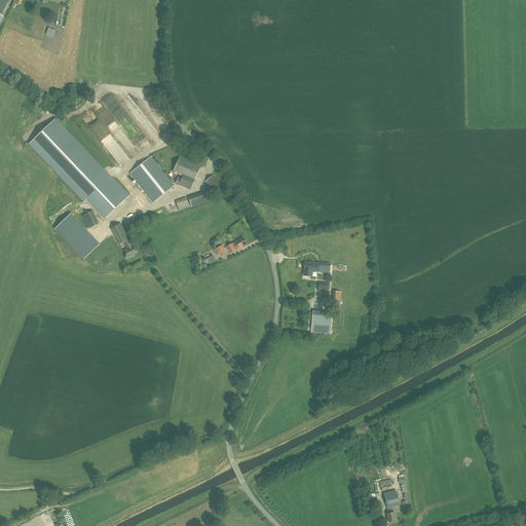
[(107,217),(128,196),(55,119),(30,144),(84,201),(88,197),(107,217)]
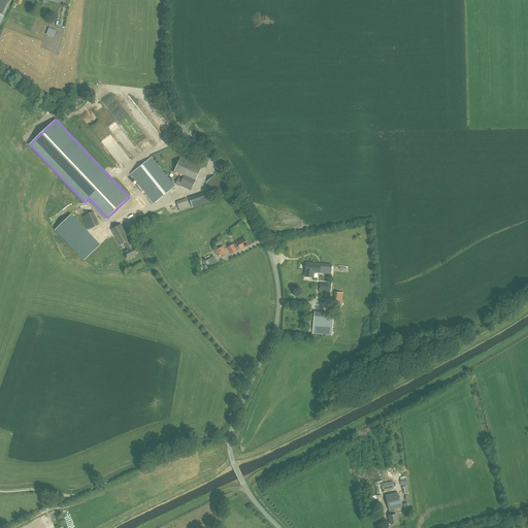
[(174,187),(152,158),(131,174),(154,203),(174,187)]
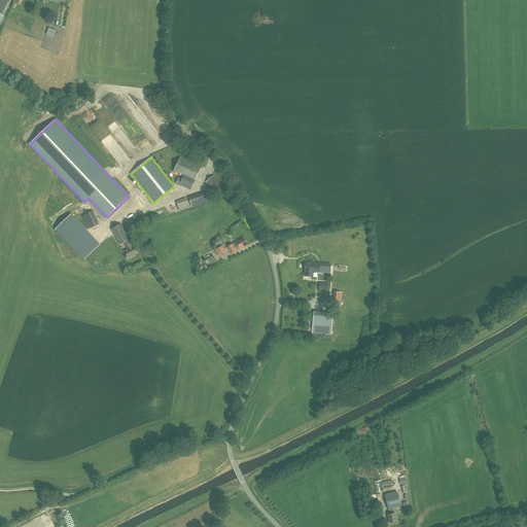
[(190,189),(201,167),(180,157),(174,171),(184,175),(182,179),(178,177),(176,183),(190,189)]
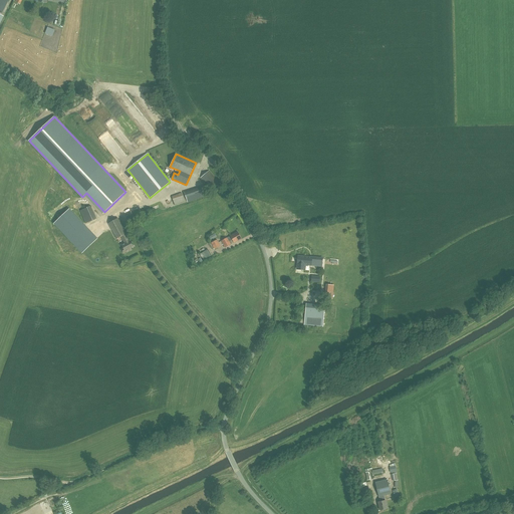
[(220,184),(209,171),(201,178),(211,190),(220,184)]
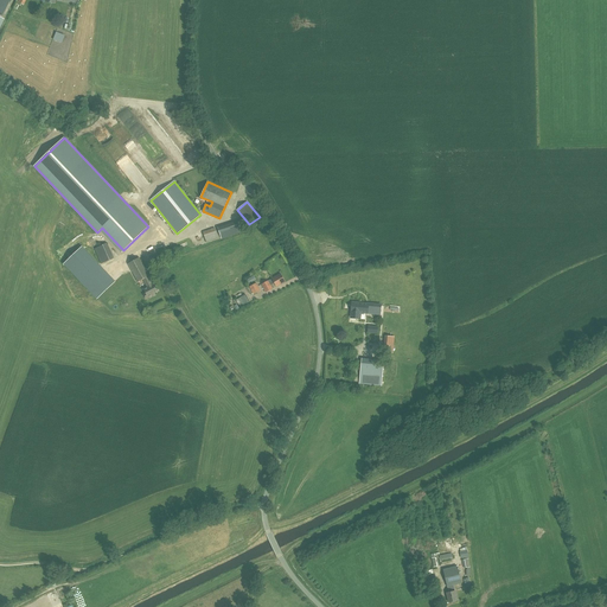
[(206,242),(218,237),(215,228),(203,231),(206,242)]
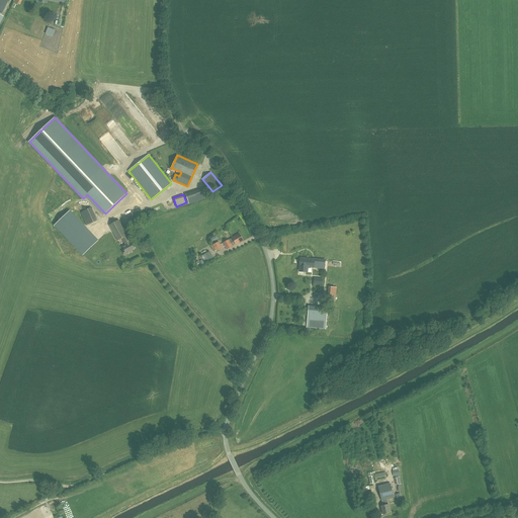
[(91,207),(80,211),(86,225),(97,220),(91,207)]
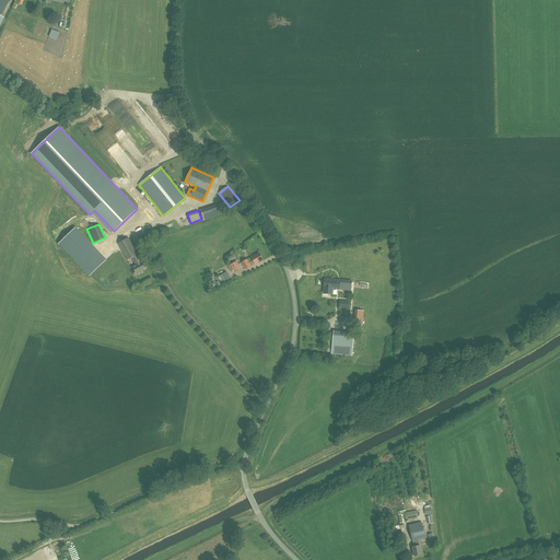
[(76,229),(60,243),(74,259),(91,244),(76,229)]
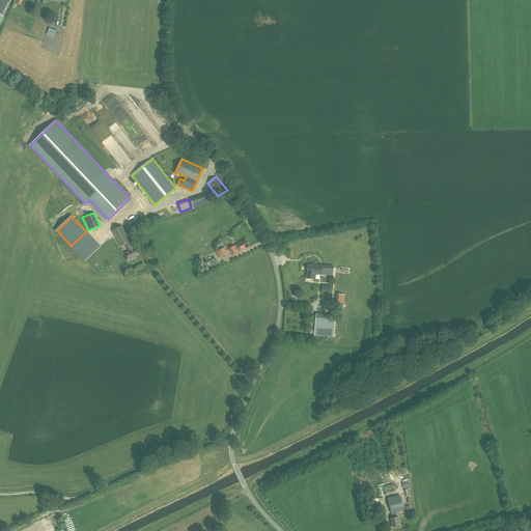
[(127,253),(130,259),(130,260),(134,258),(133,257),(138,254),(135,249),(134,249),(121,225),(112,230),(120,247),(124,245),(129,252),(127,253)]
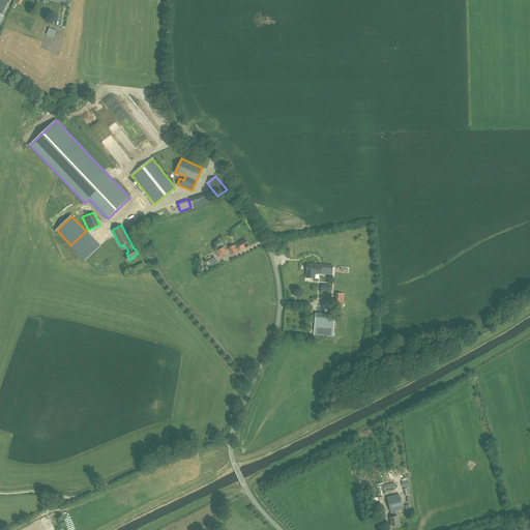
[(241,251),(248,246),(245,239),(237,243),(238,243),(234,245),(229,248),(232,256),(238,252),(236,249),(240,247),(241,251)]
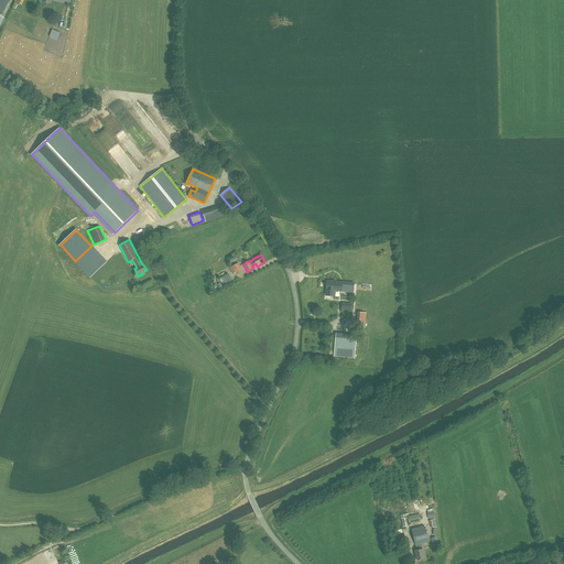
[(231,267),(232,267),(236,273),(242,270),(238,263),(231,267)]
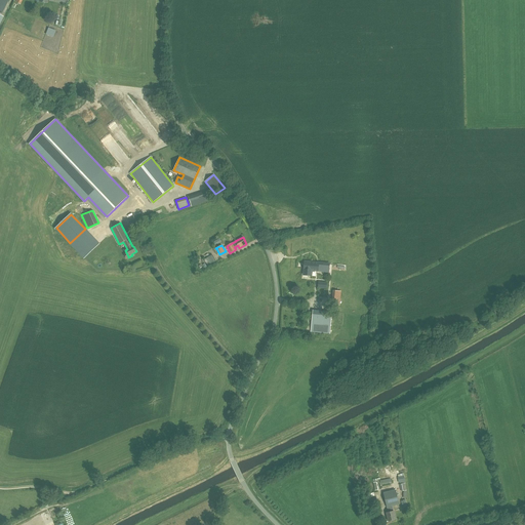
[(205,258),(207,263),(210,260),(211,264),(215,261),(212,254),(205,258)]
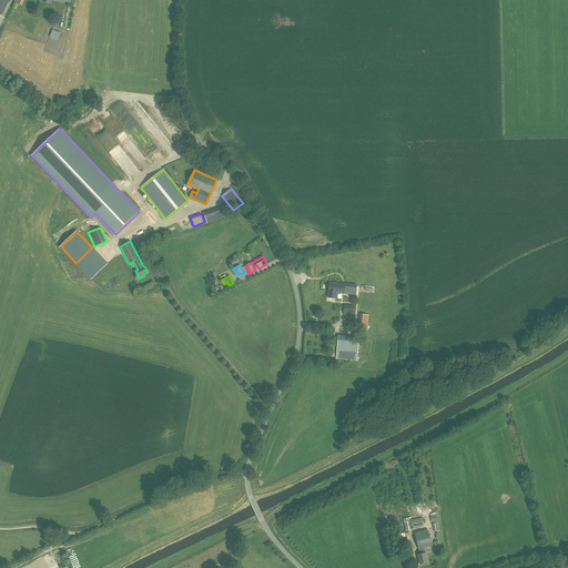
[(336,298),(337,292),(355,294),(356,286),(330,283),(328,297),(336,298)]
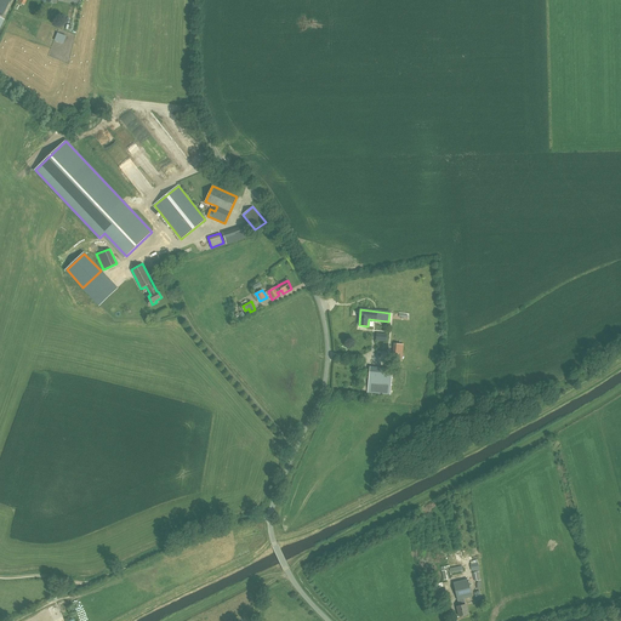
[(370,372),(368,392),(389,394),(391,383),(377,382),(379,372),(370,372)]
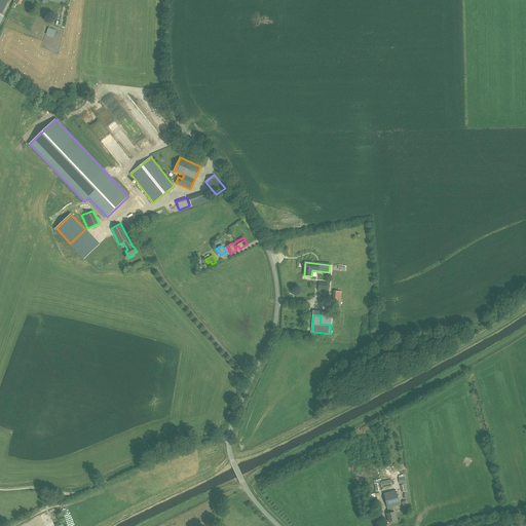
[(392,508),(400,505),(397,491),(384,494),(388,509),(389,513),(387,514),(388,522),(397,520),(395,512),(392,508)]
